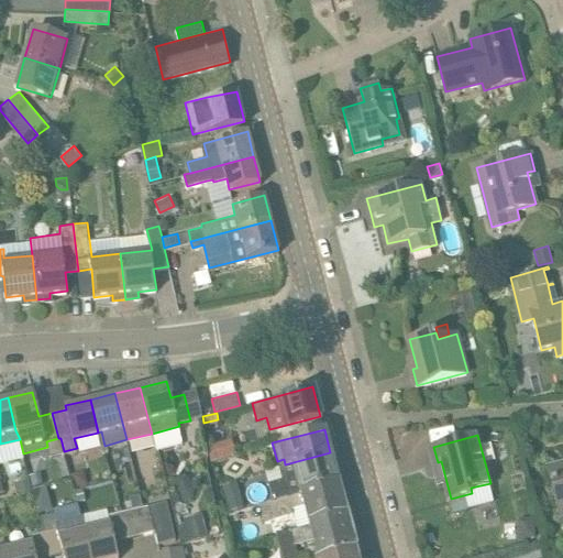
[(207,442),(212,458),(224,455),(219,439),(207,442)]
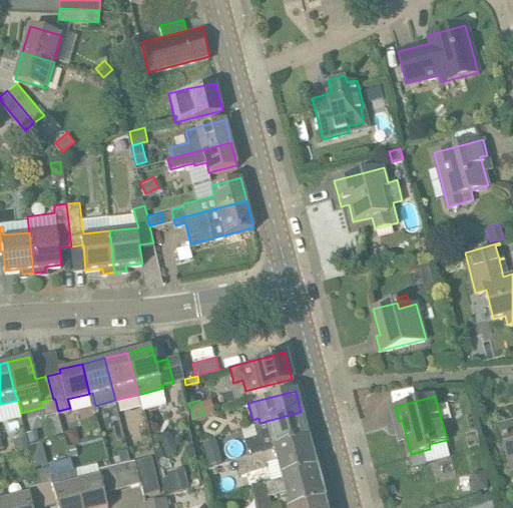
[(249,454),(309,439),(301,412),(260,423),(242,427),(249,454)]
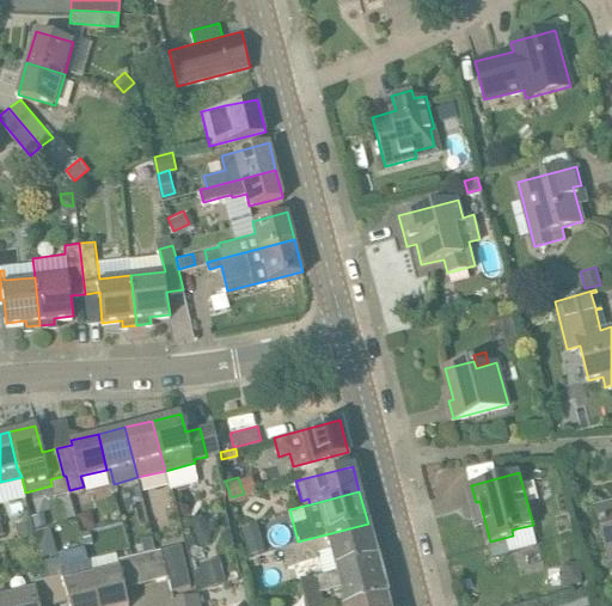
[(611,501),(601,505),(606,520),(600,522),(607,550),(611,548),(611,501)]
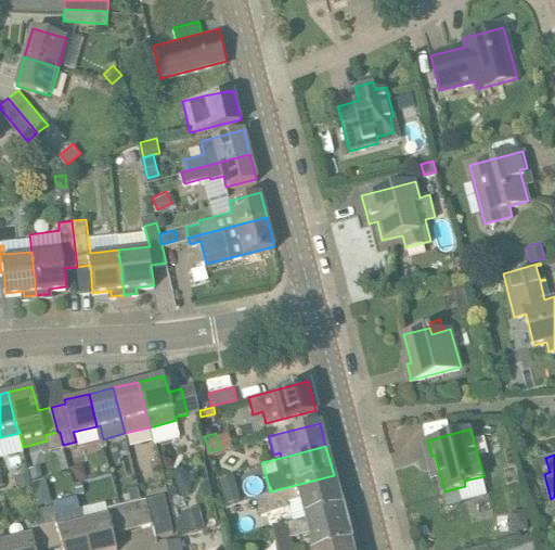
[(73,477),(86,474),(82,461),(69,464),(73,477)]
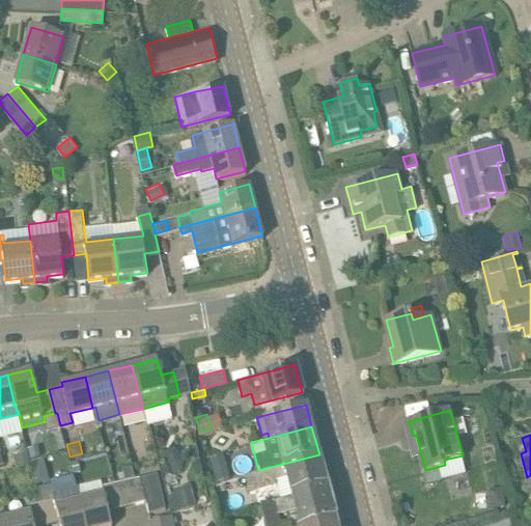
[(28,446),(30,457),(40,453),(37,444),(28,446)]
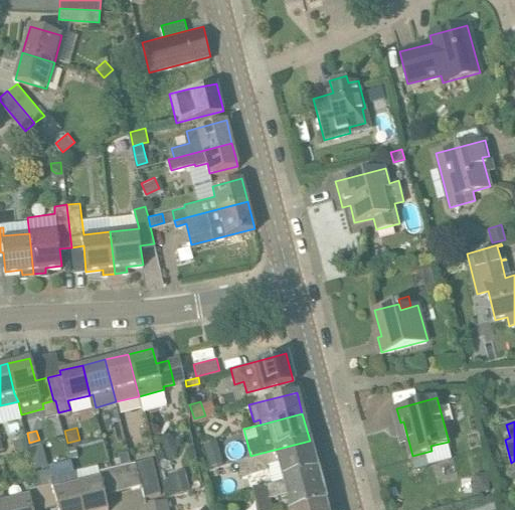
[(175,454),(179,448),(175,434),(168,431),(162,433),(159,439),(162,452),(168,456),(175,454)]
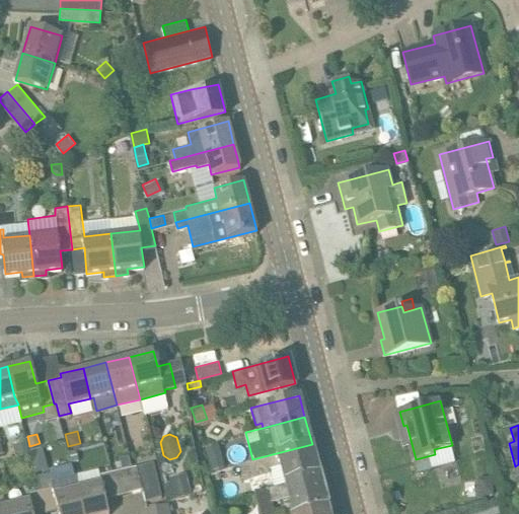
[(14,442),(17,454),(30,450),(27,439),(14,442)]
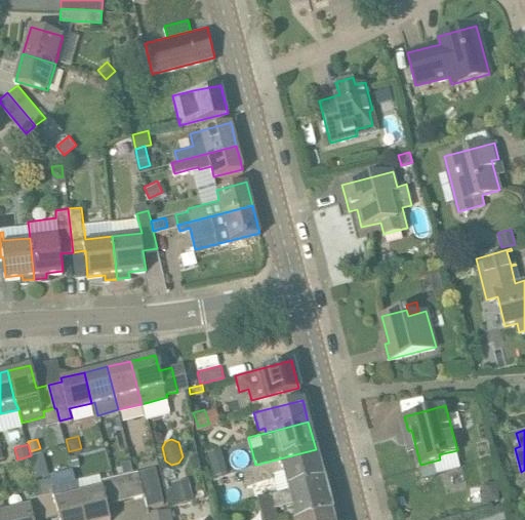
[(287,487),(323,477),(316,449),(255,465),(242,469),(247,484),(272,477),(271,473),(282,470),(287,487)]
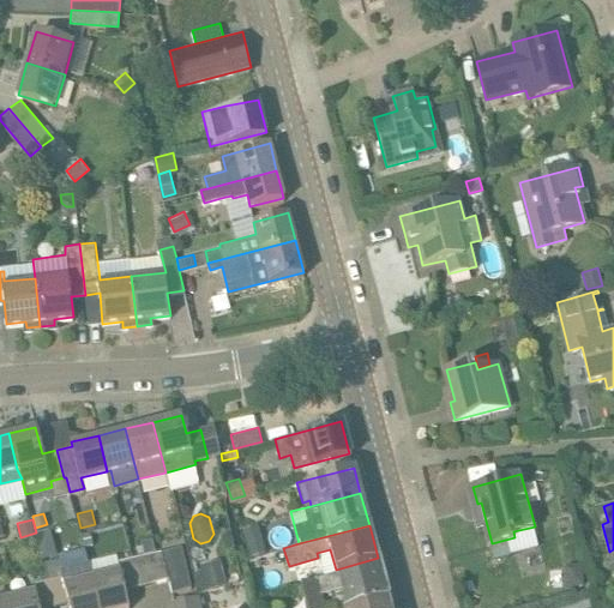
[(49,527),(36,530),(41,547),(54,543),(49,527)]
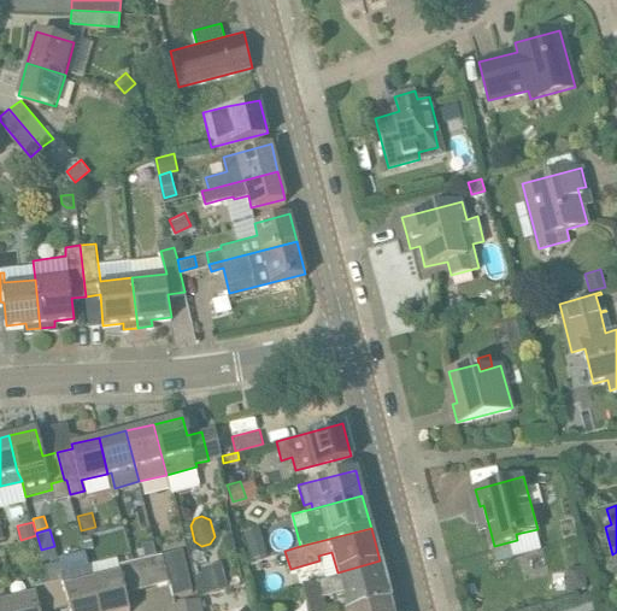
[(83,535),(86,542),(97,540),(95,533),(83,535)]
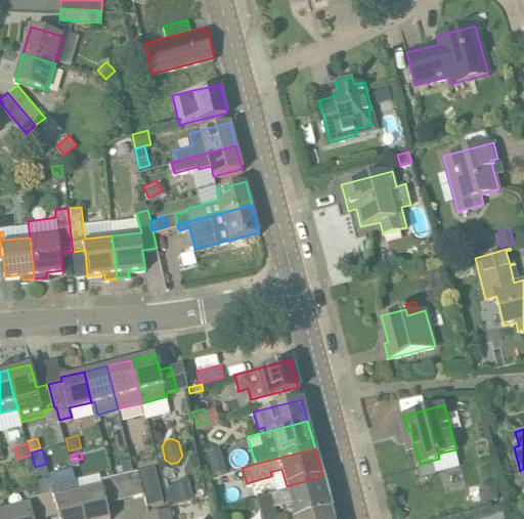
[(121,460),(124,473),(133,471),(130,458),(121,460)]
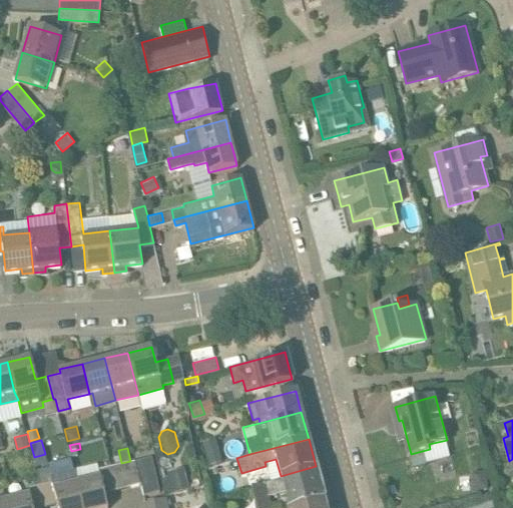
[(206,454),(208,462),(220,458),(218,451),(206,454)]
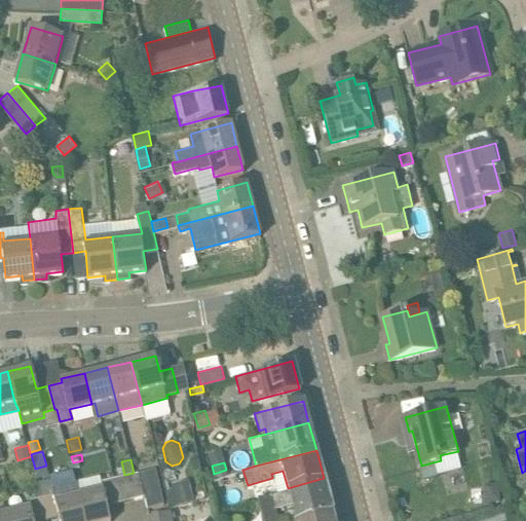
[(138,472),(144,495),(146,507),(161,504),(153,469),(138,472)]
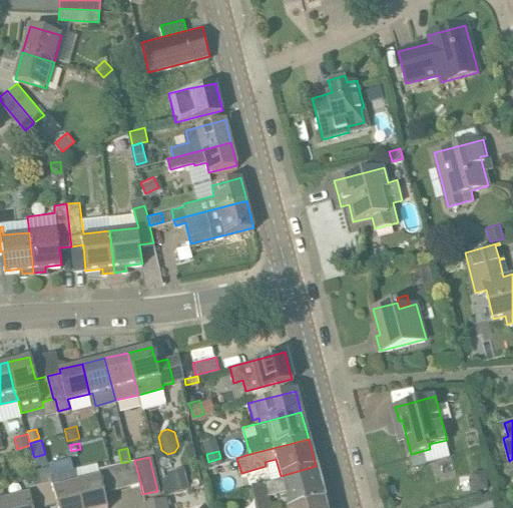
[(115,489),(140,483),(134,460),(109,466),(115,489)]
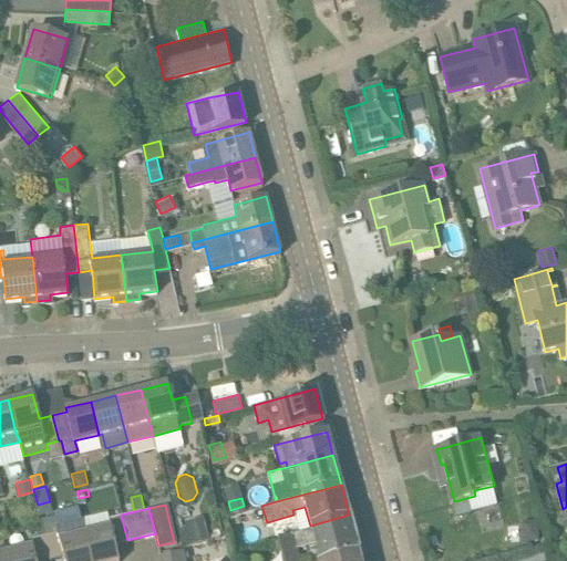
[(186,522),(181,525),(185,542),(191,541),(208,537),(203,513),(185,519),(186,522)]
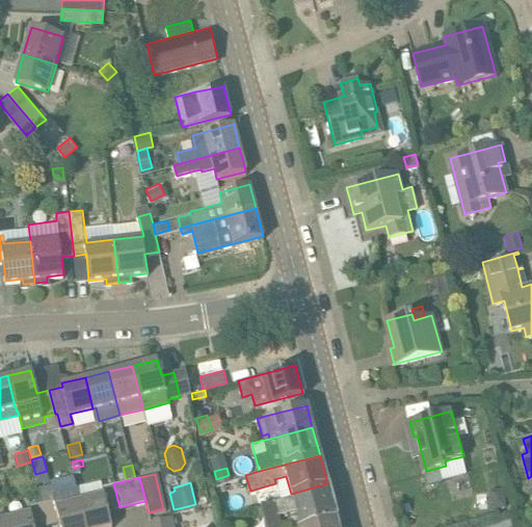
[(84,526),(79,502),(79,499),(76,486),(54,492),(52,483),(36,486),(41,501),(46,525),(59,522),(60,526),(84,526)]
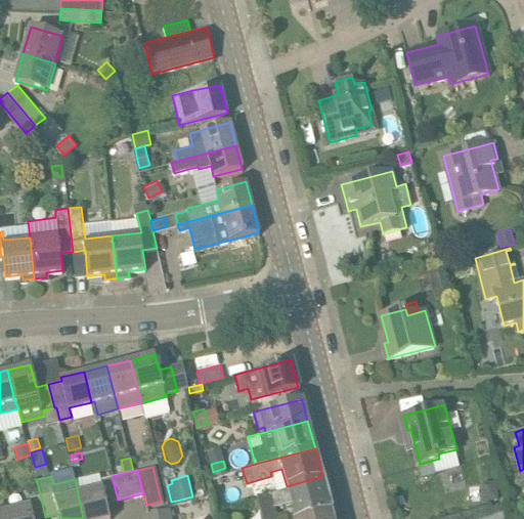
[(105,503),(118,500),(112,476),(100,479),(101,486),(78,491),(78,494),(83,518),(99,518),(108,517),(105,503)]
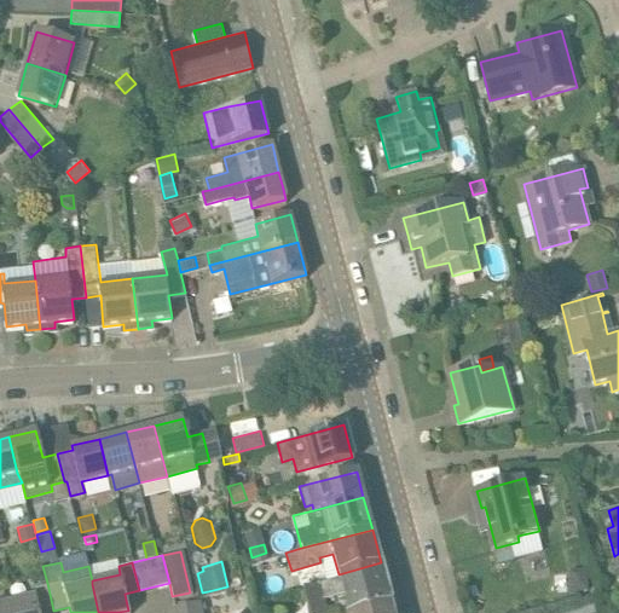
[(347,612),(357,612),(392,603),(381,562),(339,574),(339,576),(304,584),(310,612),(328,612),(324,597),(342,591),(347,612)]
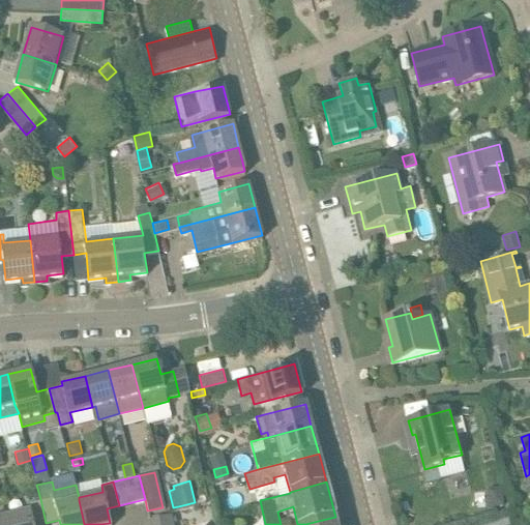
[(488,485),(489,505),(504,504),(503,485),(488,485)]
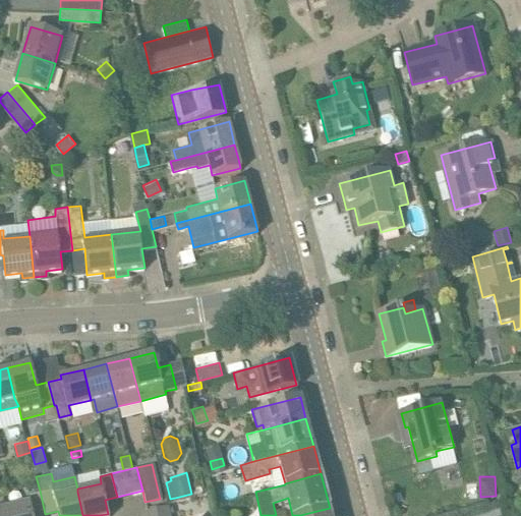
[(34,515),(45,514),(40,491),(27,494),(30,500),(5,506),(7,515),(34,515)]
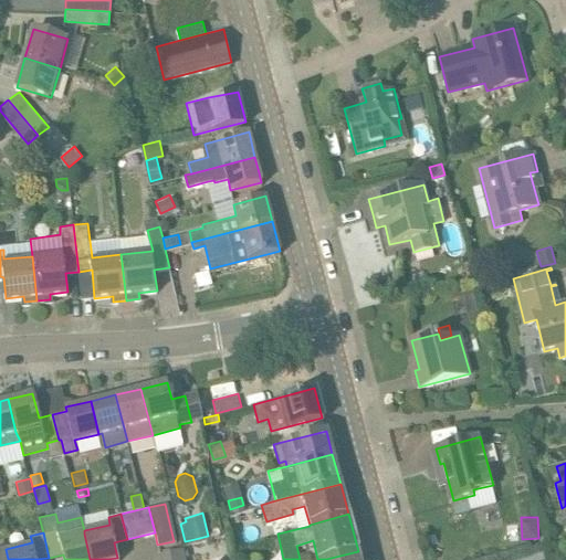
[(185,559),(182,548),(160,553),(161,559),(185,559)]
